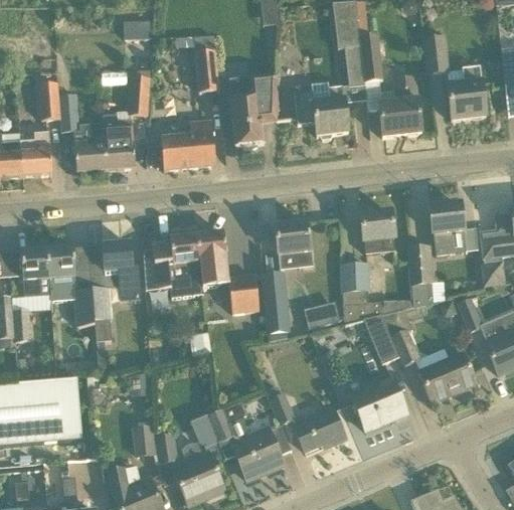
[(356,0),(333,2),(339,47),(345,46),(349,86),(365,85),(364,81),(357,18),(358,18),(356,0)]
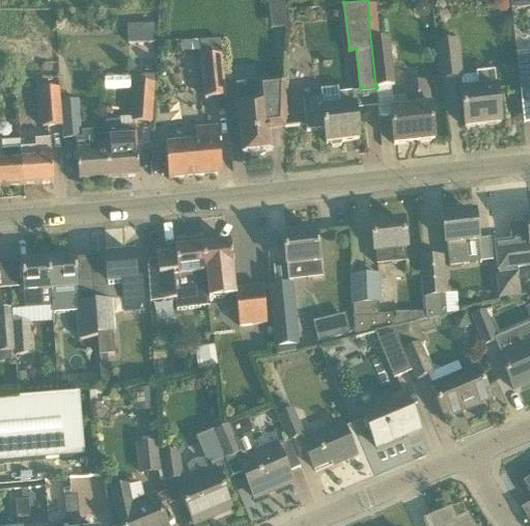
[(375,84),(392,82),(387,38),(381,39),(374,0),(367,0),(369,19),(368,19),(375,84)]
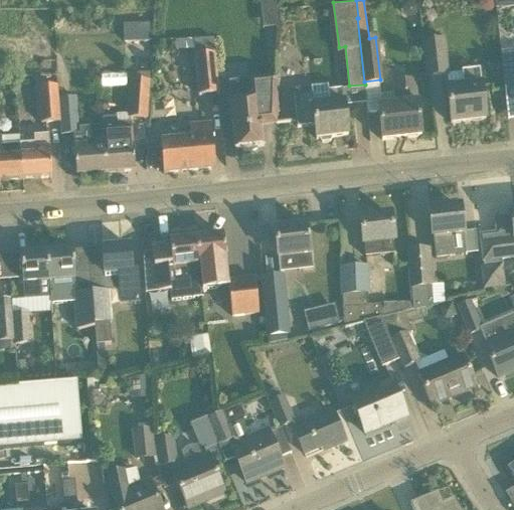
[(150,20),(124,20),(124,39),(151,38),(150,20)]
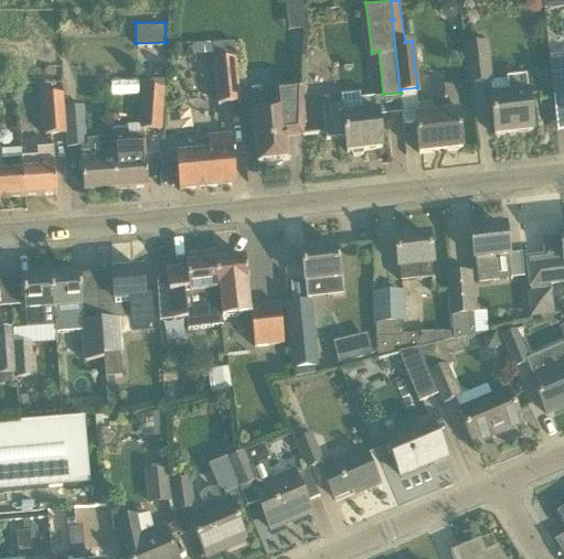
[(235,38),(213,40),(215,56),(213,56),(217,101),(241,99),(235,38)]
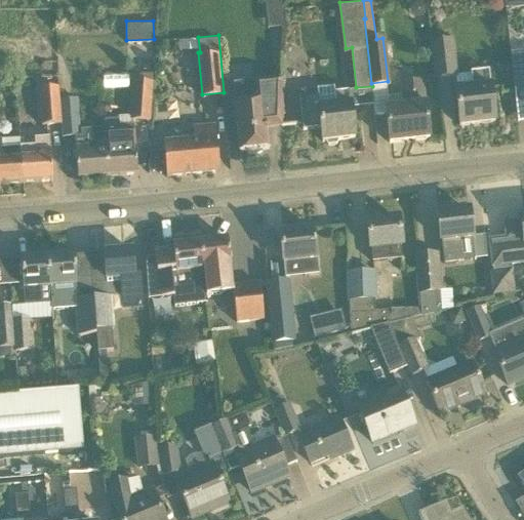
[(433,39),(437,74),(456,72),(452,37),(433,39)]
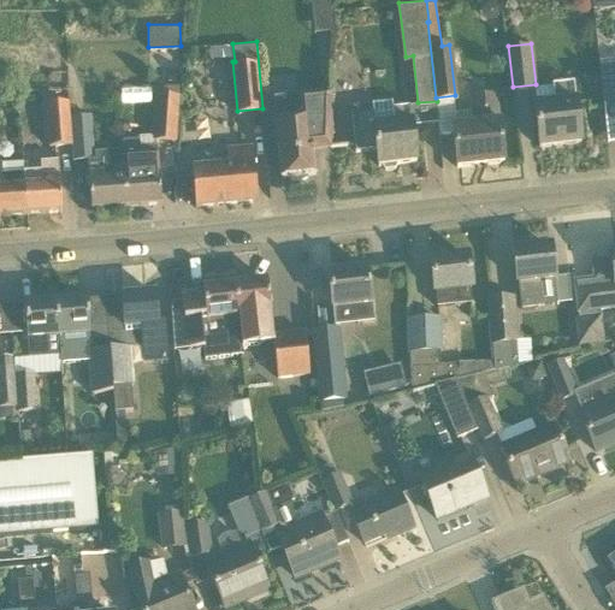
[(614,55),(599,58),(602,80),(604,104),(614,101),(614,55)]
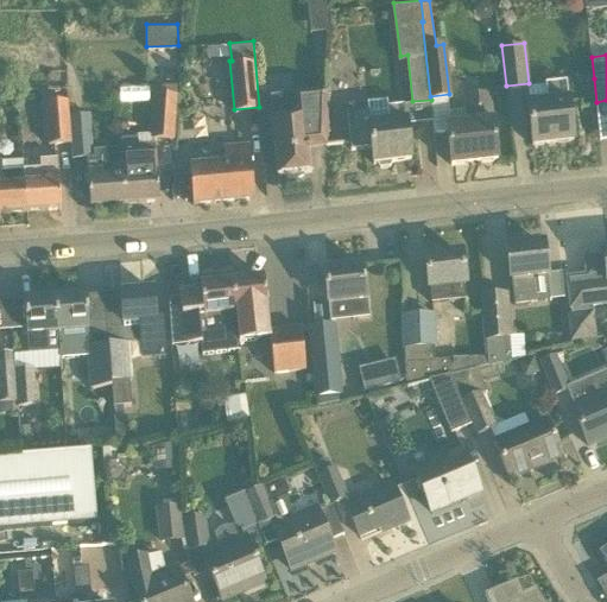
[(574,137),(567,77),(545,80),(547,99),(529,101),(533,140),(574,137)]
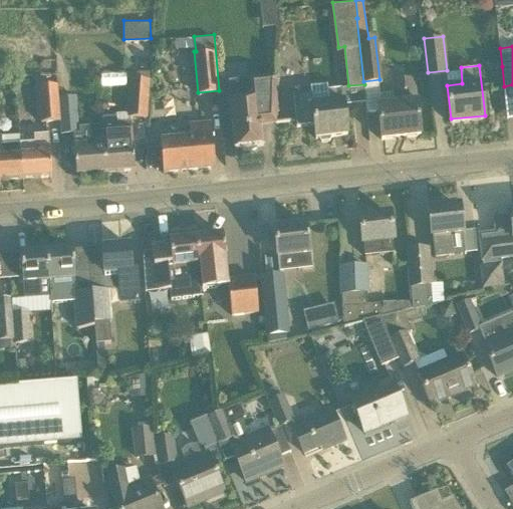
[(132,114),(146,115),(149,77),(149,68),(135,68),(135,76),(132,76),(130,109),(130,113),(132,114)]
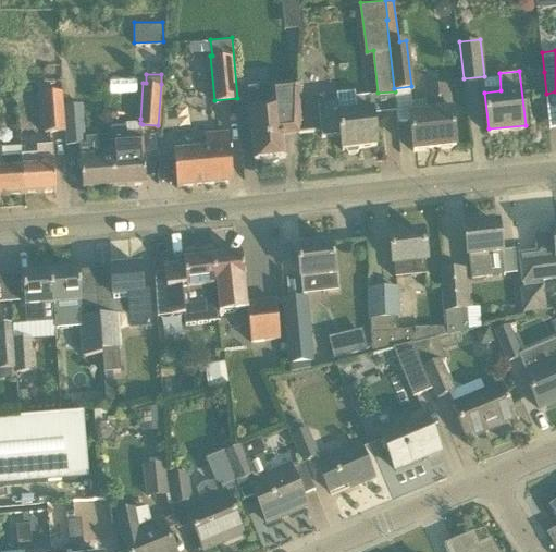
[(300,78),(248,85),(252,134),(255,156),(260,156),(263,160),(278,159),(280,154),(286,154),(284,131),(299,130),(300,130),(300,108),(300,78)]
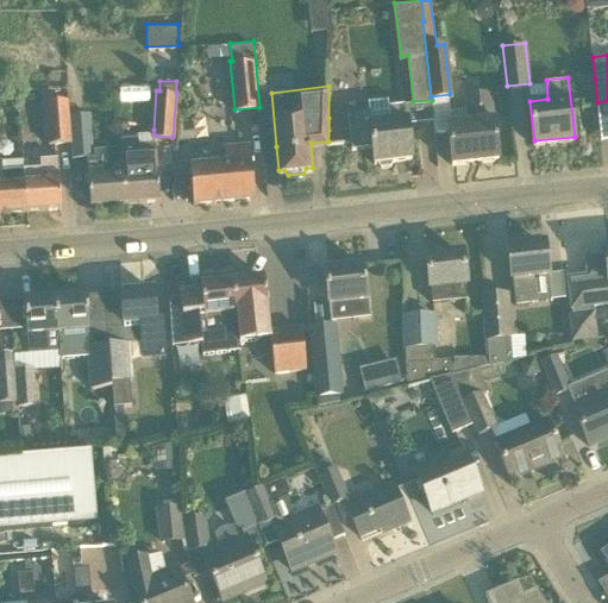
[(468,120),(447,123),(452,161),(499,156),(496,132),(491,88),(465,90),(468,120)]
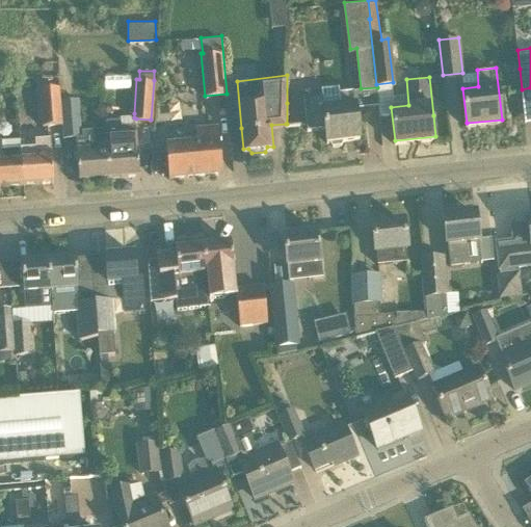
[(327,139),(330,139),(334,142),(341,142),(342,141),(344,137),(360,135),(356,103),(355,103),(353,89),(340,90),(339,83),(322,85),(323,94),(303,96),(306,106),(308,127),(325,125),(327,139)]
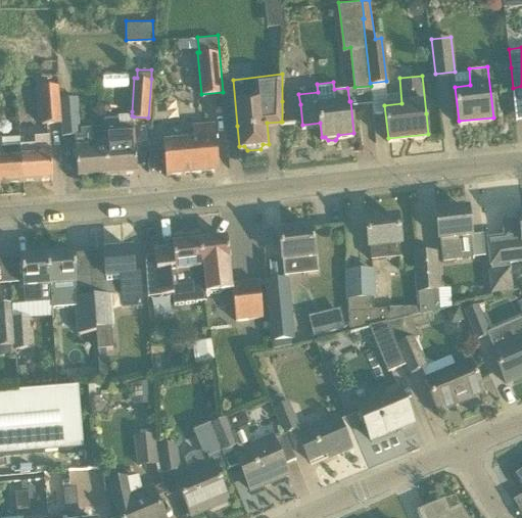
[(59,83),(39,84),(42,122),(61,120),(60,96),(59,83)]
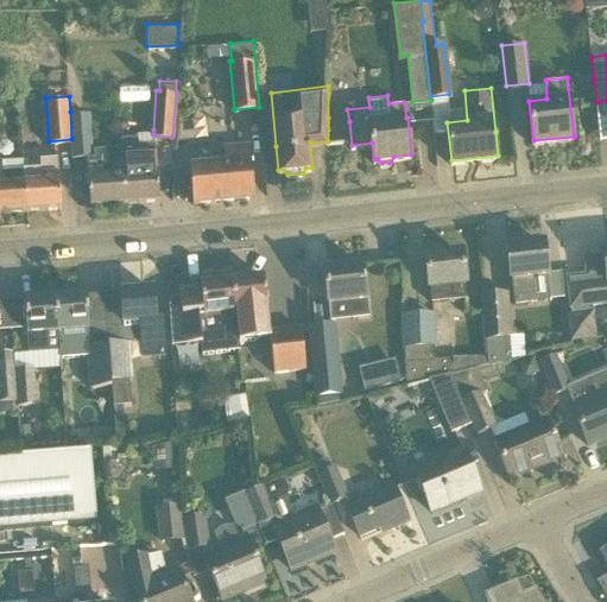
[(87,153),(92,153),(92,146),(89,111),(70,112),(71,139),(73,154),(87,153)]
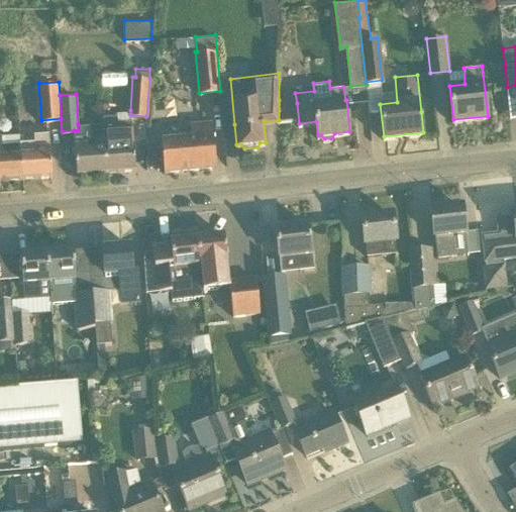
[(106,170),(135,168),(132,125),(132,115),(130,114),(130,110),(117,111),(117,114),(103,115),(104,135),(106,170)]
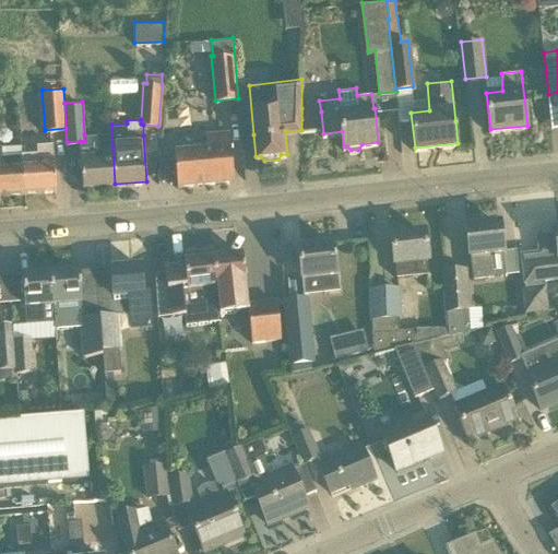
[(234,179),(233,157),(229,129),(206,132),(208,145),(175,149),(178,185),(234,179)]
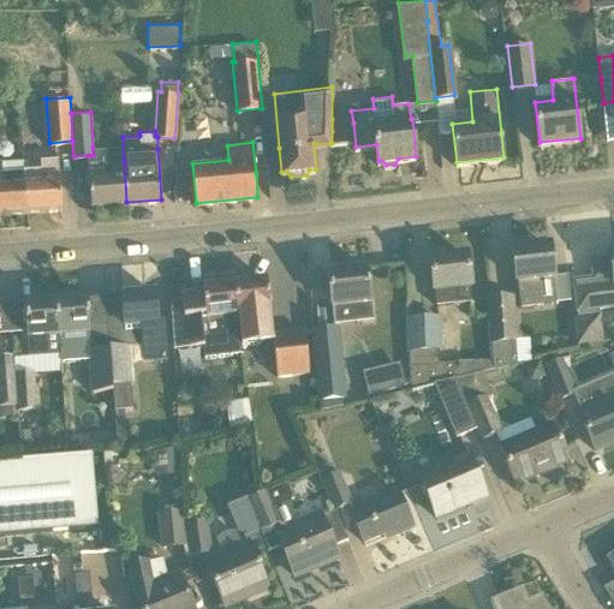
[(124,161),(107,162),(106,147),(93,148),(93,155),(88,155),(91,204),(126,202),(124,161)]
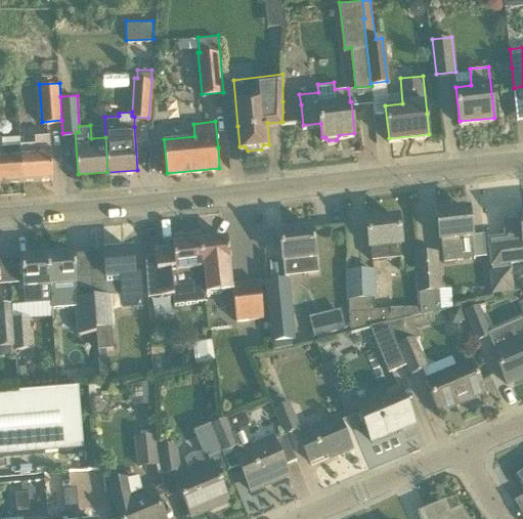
[(24,178),(53,176),(50,133),(35,134),(36,141),(20,143),(22,155),(24,178)]
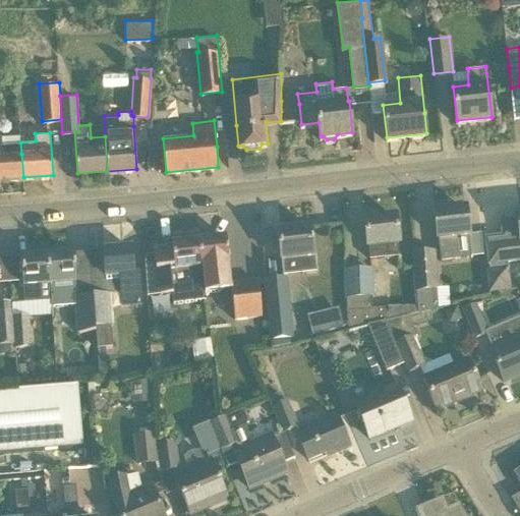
[(0,178),(23,177),(21,154),(20,142),(19,133),(0,134),(0,178)]
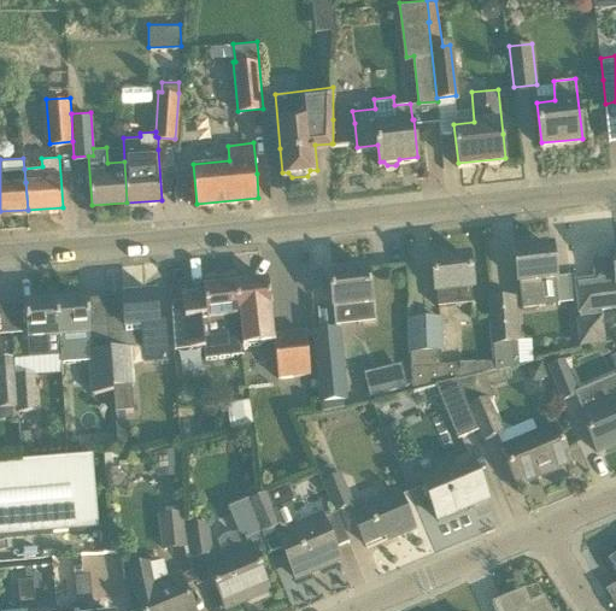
[(555,272),(555,268),(552,244),(516,247),(520,276),(522,303),(556,299),(553,272),(555,272)]
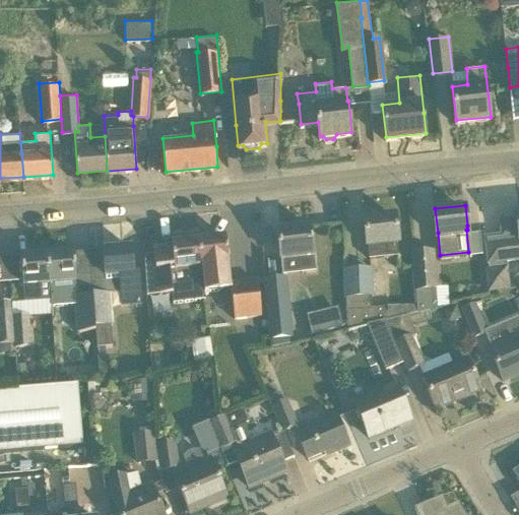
[(502,232),(484,234),(484,240),(488,260),(507,257),(518,255),(518,210),(516,211),(516,215),(501,217),(502,232)]
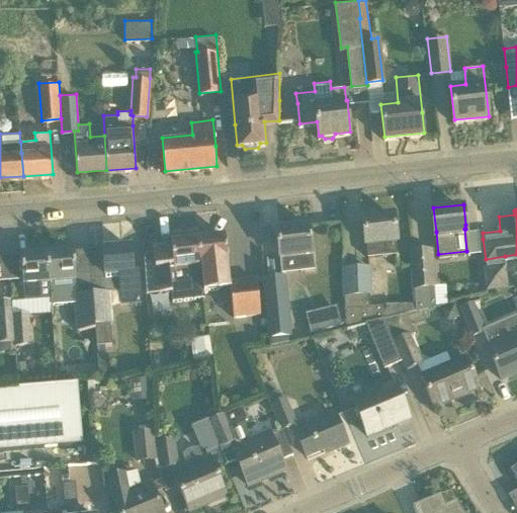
[(397,237),(396,233),(394,212),(363,216),(367,254),(397,250),(395,238),(397,237)]
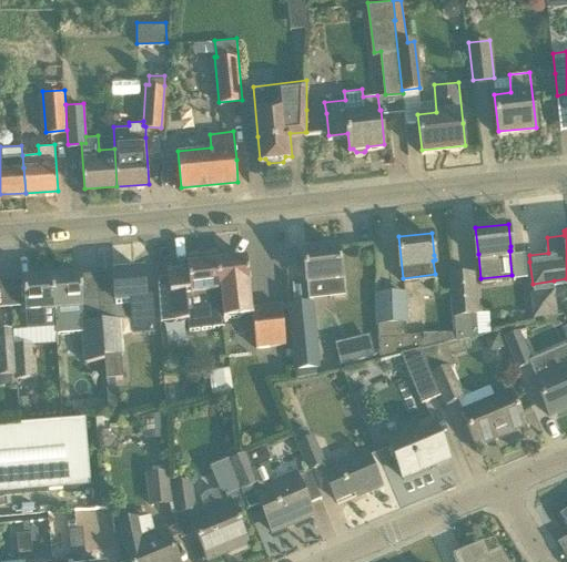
[(338,244),(303,247),(305,269),(307,279),(328,277),(330,293),(335,292),(344,290),(342,276),(343,276),(342,265),(338,244)]
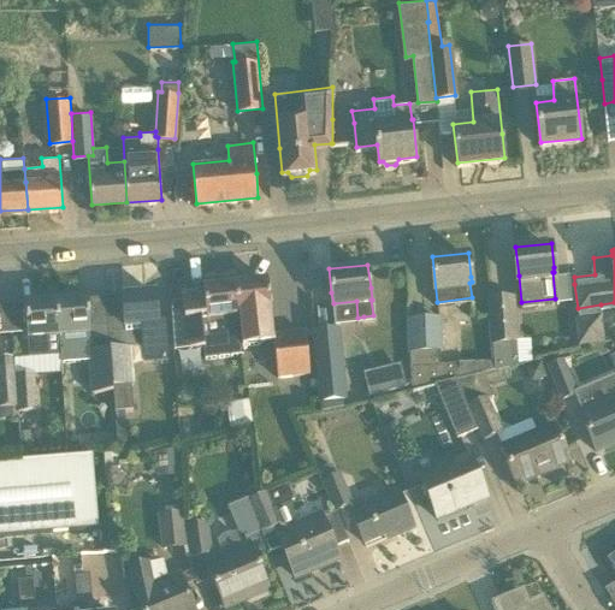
[(236,279),(243,341),(273,337),(270,307),(271,307),(267,276),(236,279)]
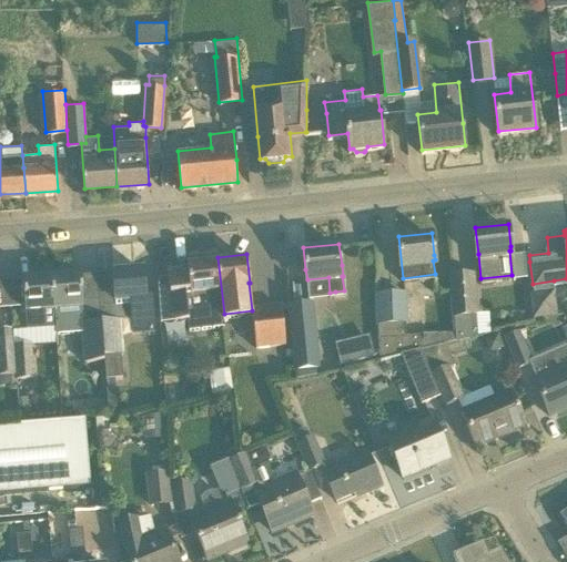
[(224,323),(224,314),(218,257),(188,261),(189,268),(169,271),(174,317),(189,315),(190,327),(224,323)]
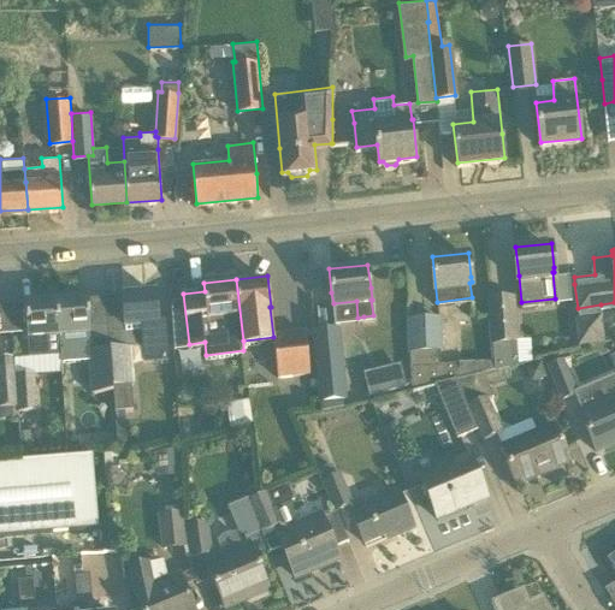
[(158,318),(155,290),(140,291),(137,288),(128,288),(125,292),(123,292),(124,315),(125,320),(108,321),(108,329),(111,329),(113,382),(116,407),(134,406),(132,382),(136,382),(132,343),(143,342),(157,341),(159,357),(166,356),(165,341),(164,318),(158,318)]
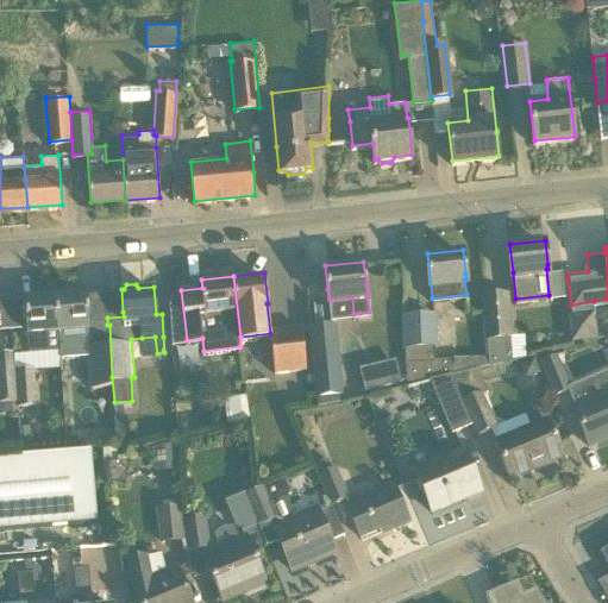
[(506,290),(483,293),(489,363),(512,357),(509,333),(506,290)]
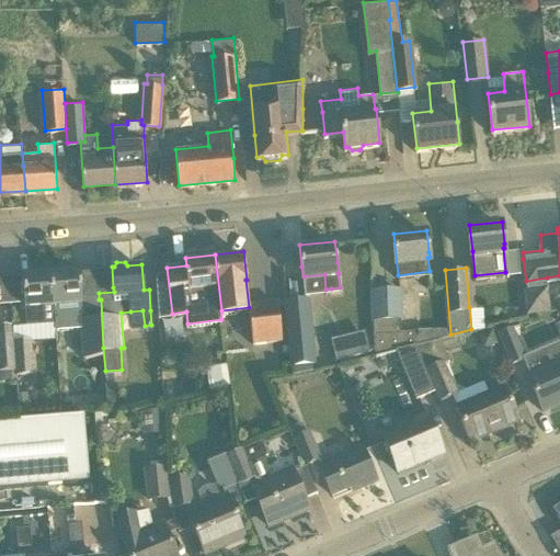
[(102,348),(103,348),(101,299),(99,299),(82,301),(80,269),(50,271),(55,320),(76,319),(77,325),(82,325),(84,353),(102,352),(102,348)]
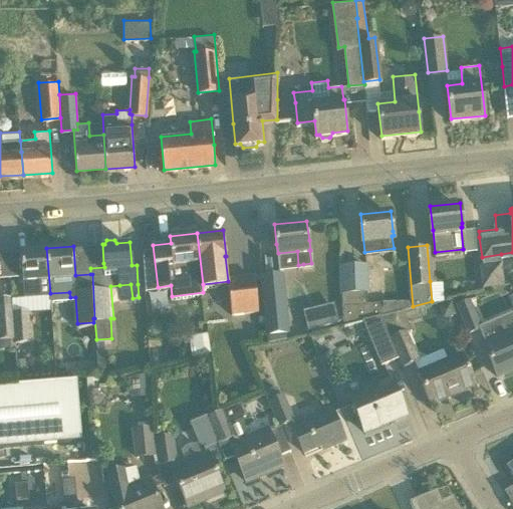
[(46,248),(21,249),(23,277),(24,295),(50,293),(46,248)]
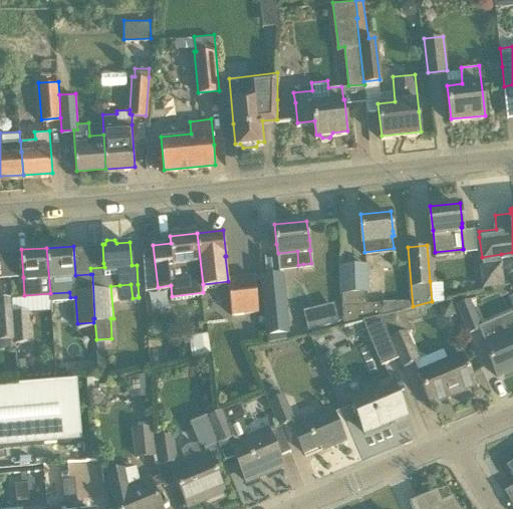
[(484,262),(481,262),(484,285),(505,283),(502,260),(501,260),(484,262)]
